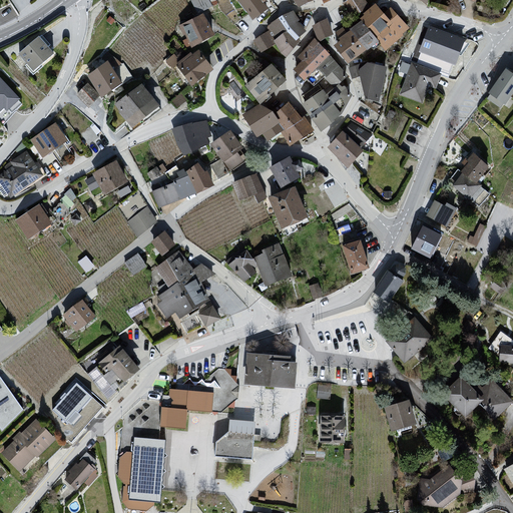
[(193,0),(198,11),(212,5),(209,0),(193,0)]
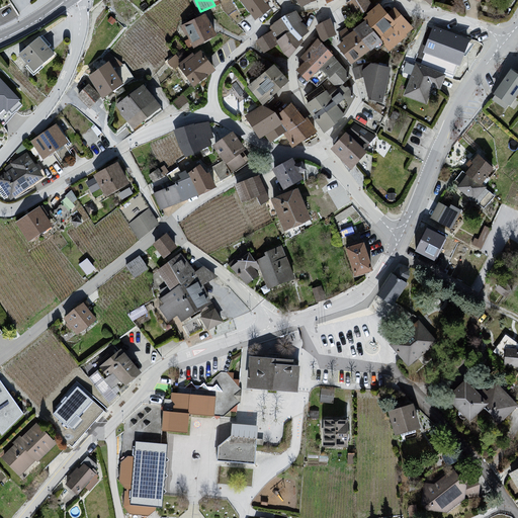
[(261,0),(239,0),(237,2),(254,22),(269,9),(264,4),(261,0)]
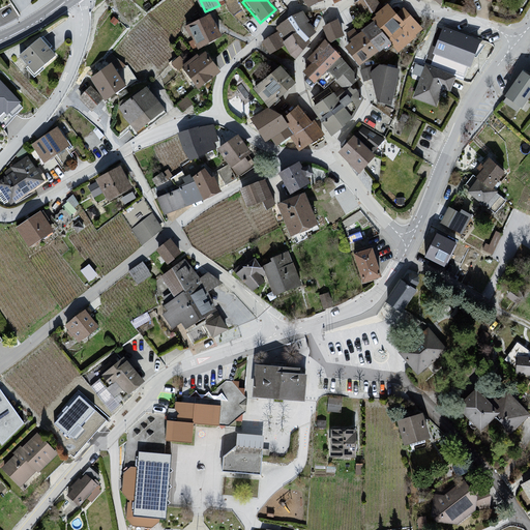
[(376,20),(392,40),(400,48),(417,33),(389,0),(387,0),(371,13),(376,20)]
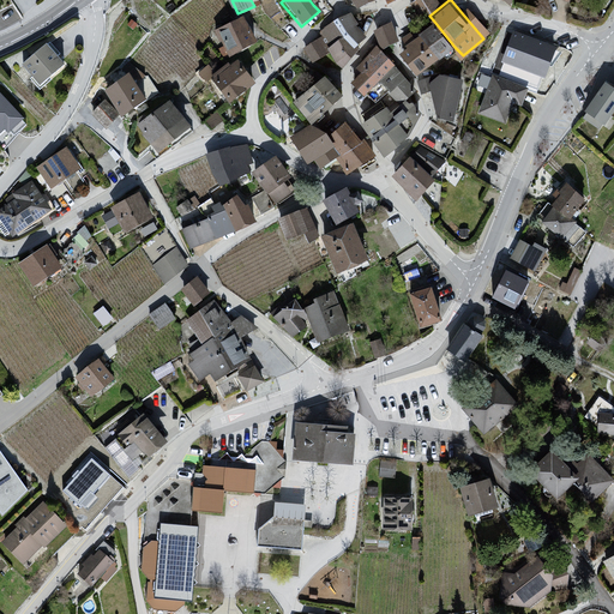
[(247,11),(215,24),(223,49),(256,36),(247,11)]
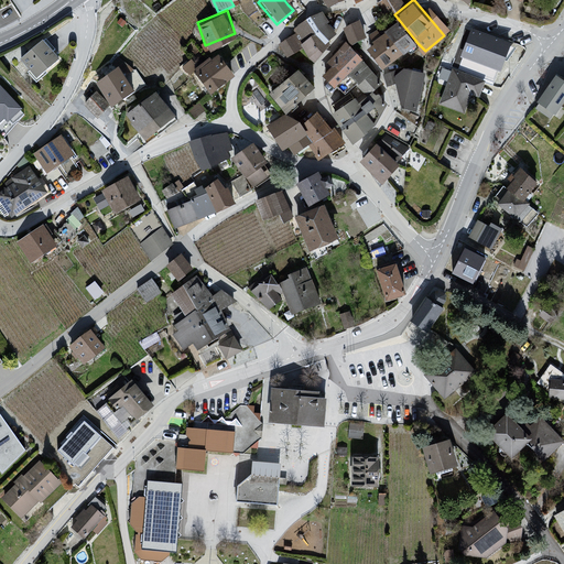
[(323,15),(313,21),(320,33),(331,44),(338,36),(323,15)]
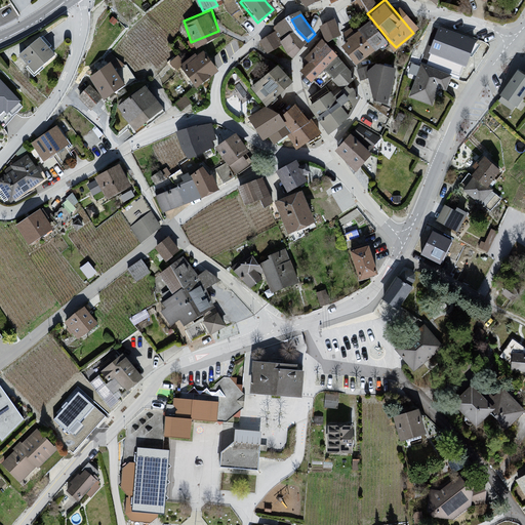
[(372,19),(340,45),(357,66),(389,40),(372,19)]
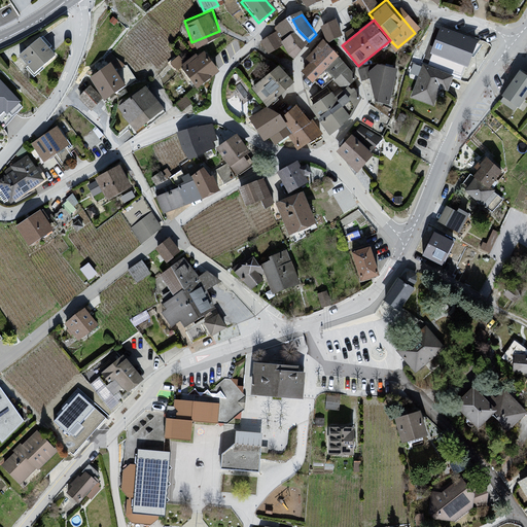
[(338,24),(324,27),(329,41),(342,37),(338,24)]
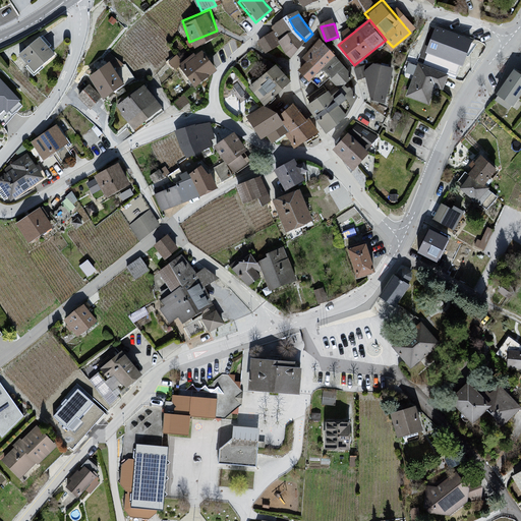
[(469,41),(432,27),(422,54),(459,67),(469,41)]
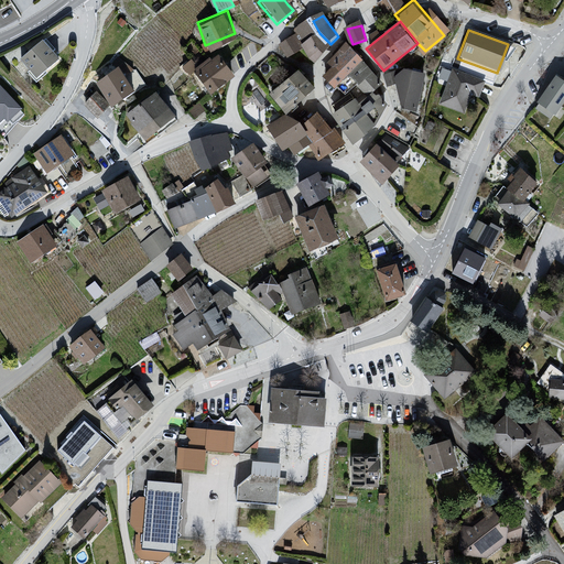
[(320,33),(302,50),(314,62),(331,44),(320,33)]
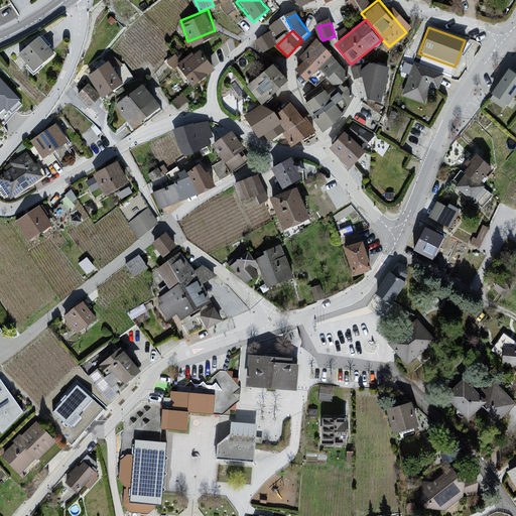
[(256,39),(261,48),(274,40),(269,31),(256,39)]
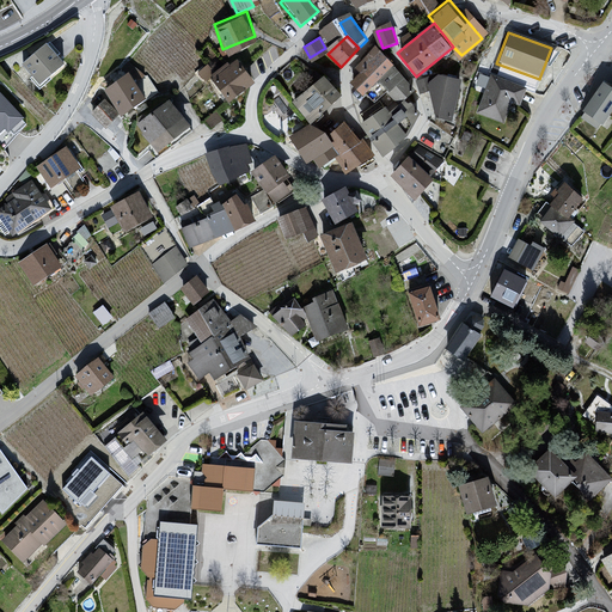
[(48,44),(22,67),(41,89),(67,66),(48,44)]
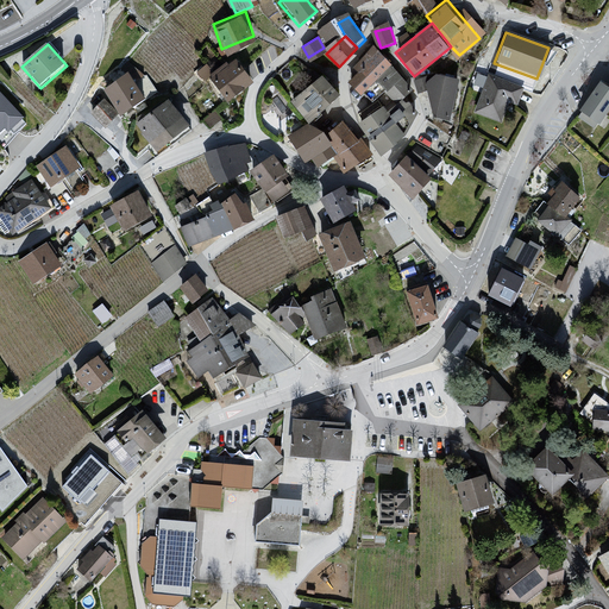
[(233,49),(202,74),(221,96),(252,71),(233,49)]
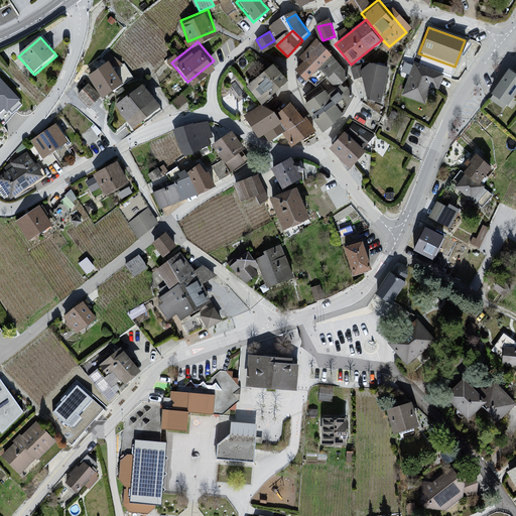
[(318,42),(298,67),(311,78),(332,53),(318,42)]
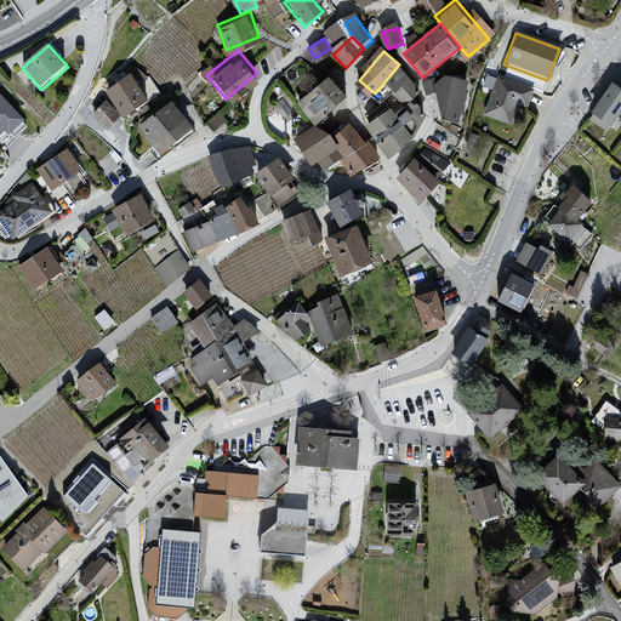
[(132,70),(109,86),(129,112),(151,96),(132,70)]
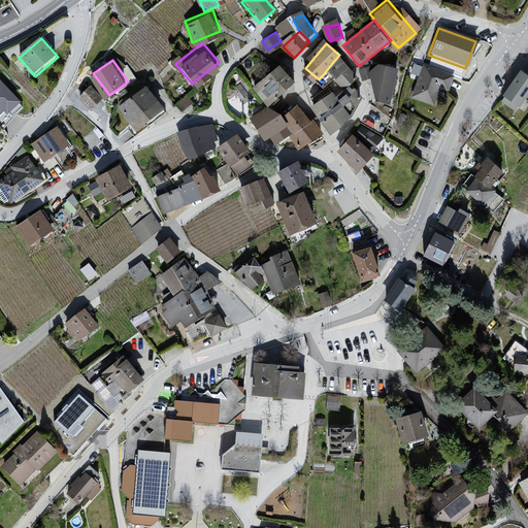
[(358,79),(339,60),(327,72),(345,91),(358,79)]
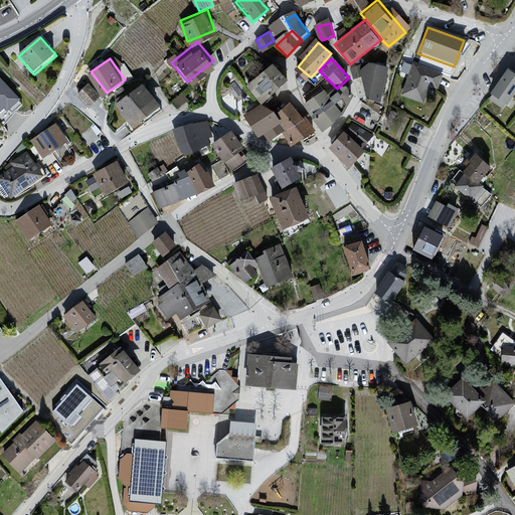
[(359,95),(388,100),(394,62),(365,58),(359,95)]
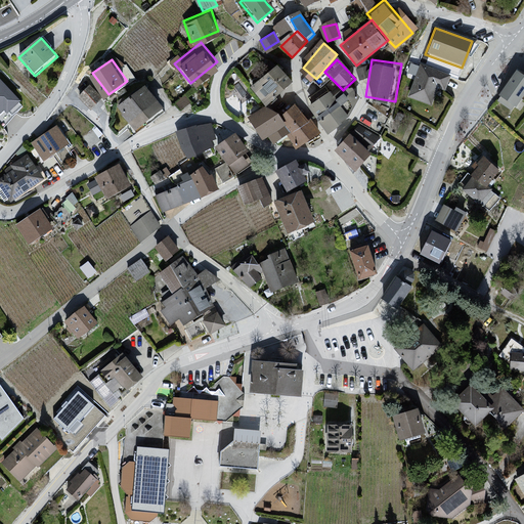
[(448,71),(420,61),(407,101),(436,111),(448,71)]
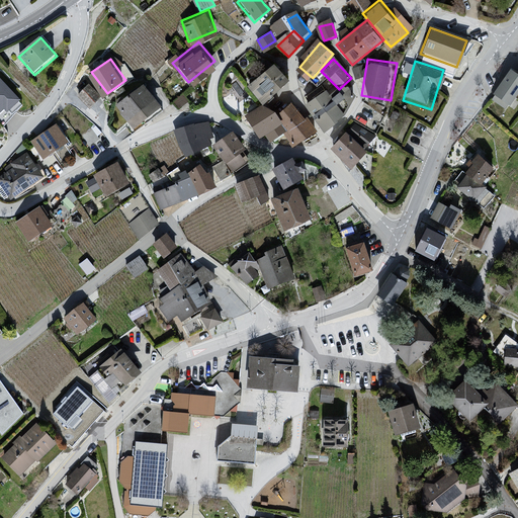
[(270,68),(249,87),(264,102),(285,83),(270,68)]
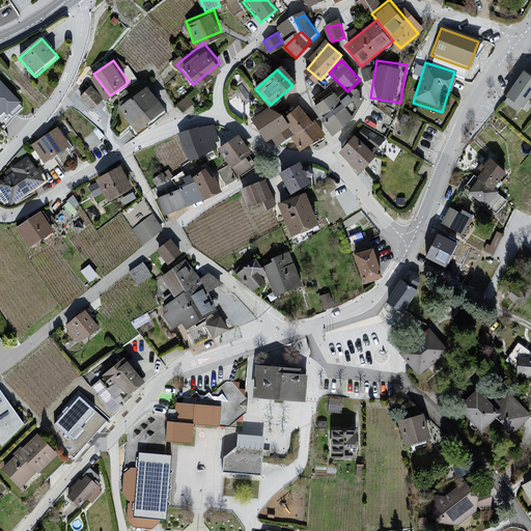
[(530,82),(523,76),(500,105),(518,118),(530,101),(530,82)]
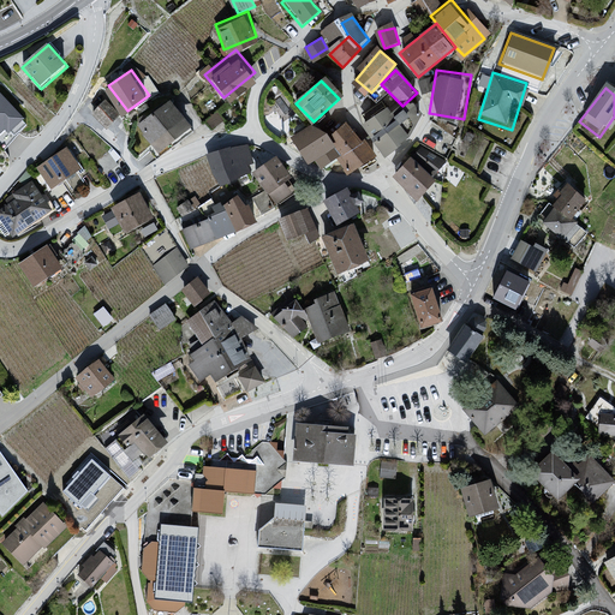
[(0,96),(0,133),(5,130),(9,132),(22,120),(0,96)]
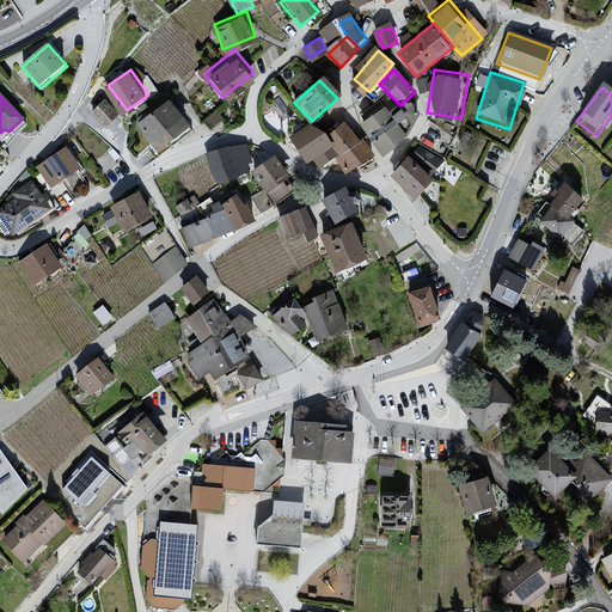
[(105,126),(122,112),(109,96),(91,109),(105,126)]
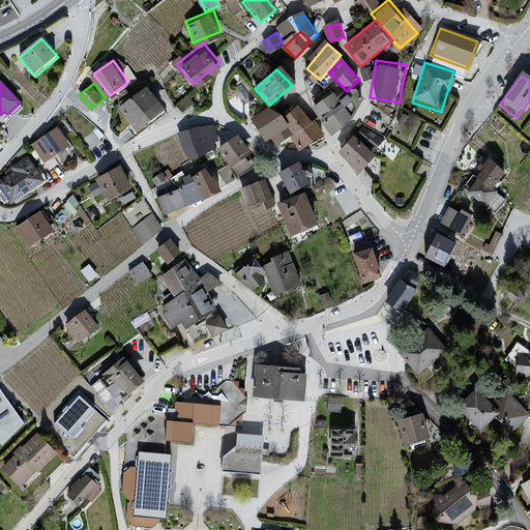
[(142,85),(115,111),(137,134),(164,108),(142,85)]
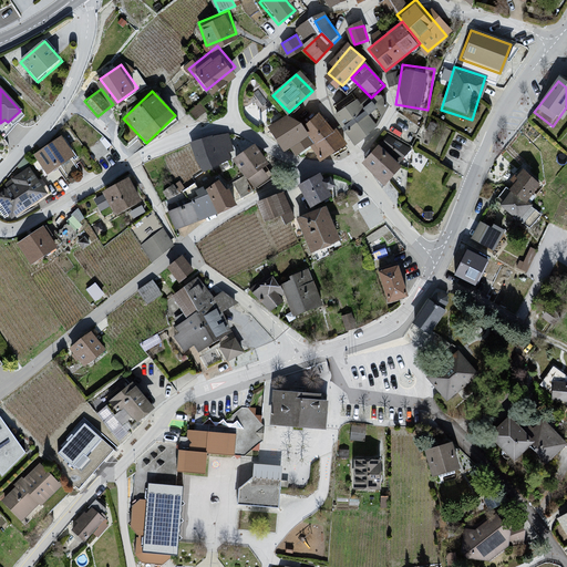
[(361,94),(333,114),(354,143),(382,124),(361,94)]
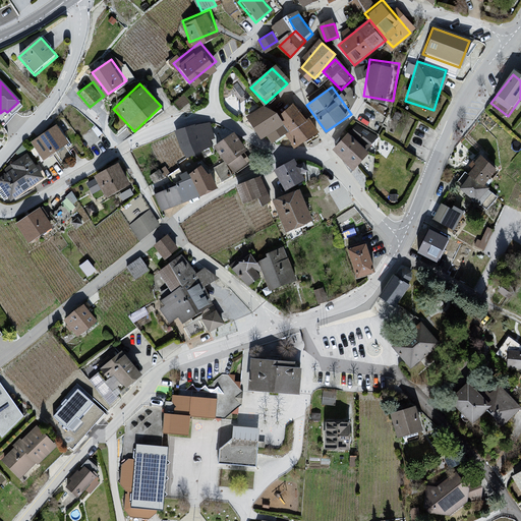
[(234,92),(223,99),(234,117),(246,109),(234,92)]
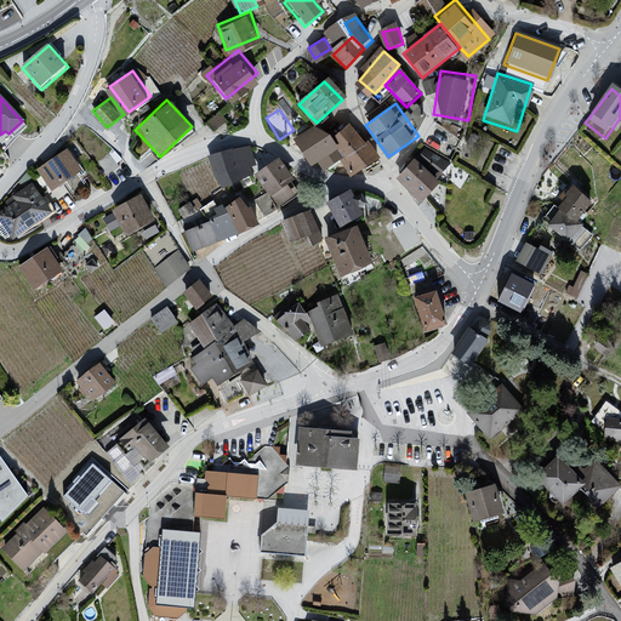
[(331,119),(300,141),(322,171),(339,158),(355,182),(380,164),(352,125),(341,132),(331,119)]
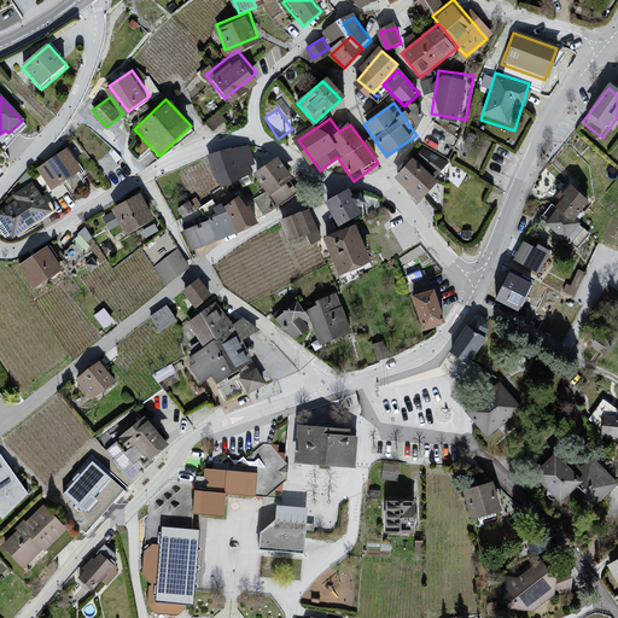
[(80,149),(50,170),(74,204),(104,182),(80,149)]
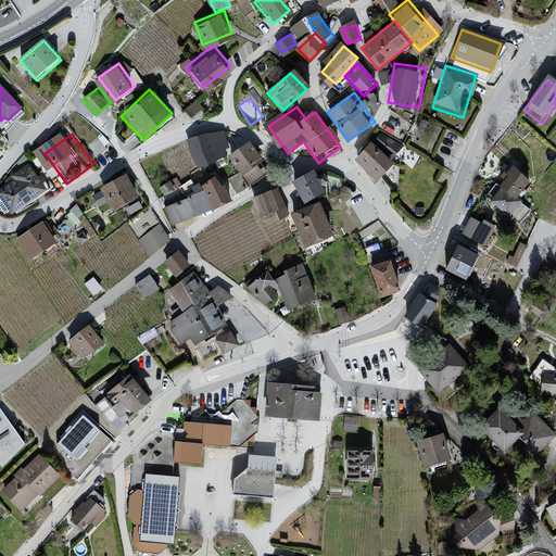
[(212,135),(188,148),(198,165),(222,152),(212,135)]
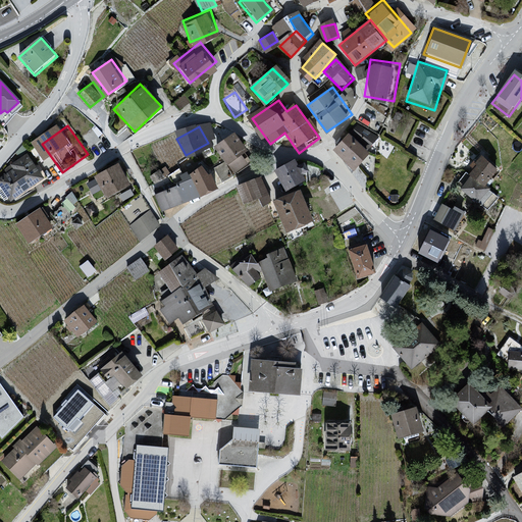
[(356,128),(335,150),(356,170),(377,149),(356,128)]
